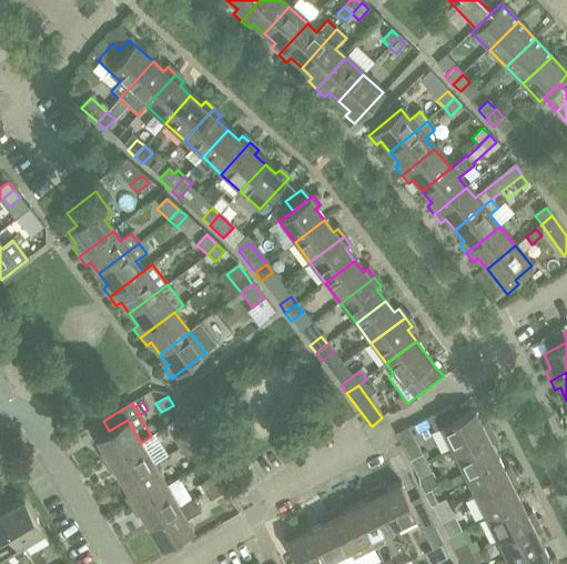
[(212,435),(225,427),(211,404),(198,412),(212,435)]
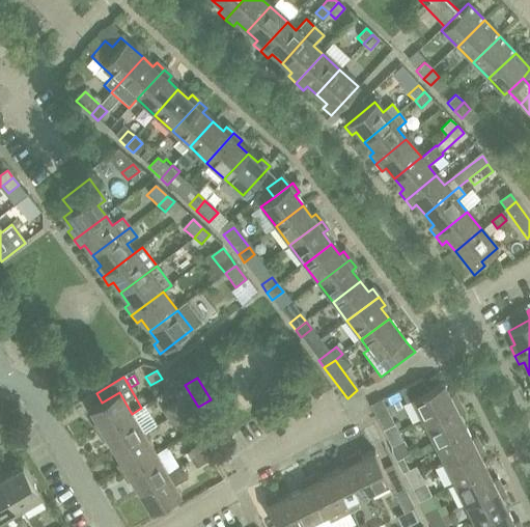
[(406,404),(413,399),(423,421),(458,404),(454,394),(449,396),(443,384),(427,391),(422,380),(399,391),(406,404)]
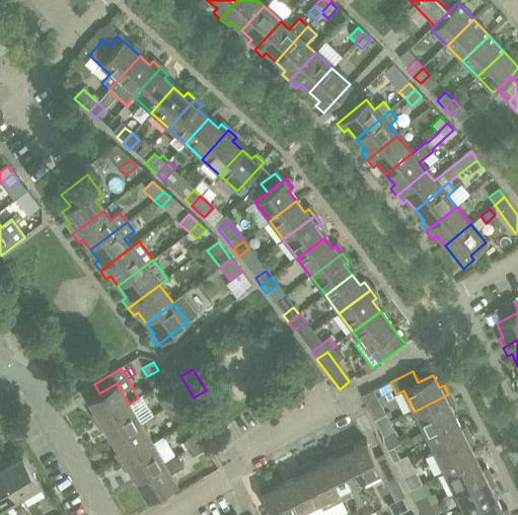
[(90,416),(95,424),(129,405),(117,383),(99,393),(87,400),(94,413),(90,416)]
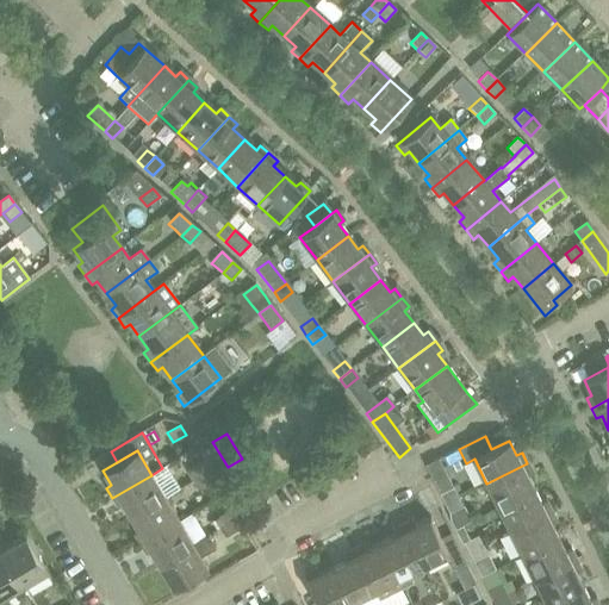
[(190,471),(196,480),(209,472),(203,463),(190,471)]
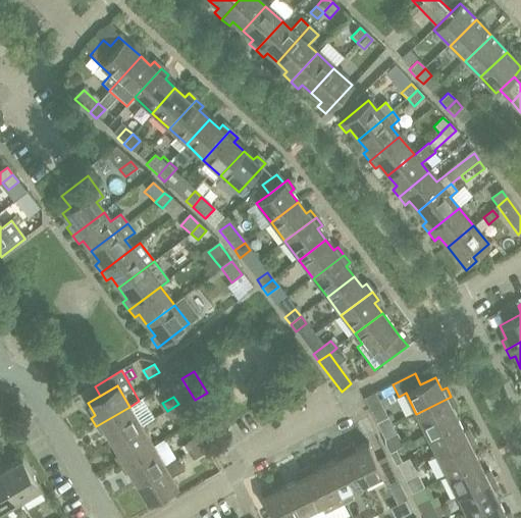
[(383,405),(380,399),(374,403),(382,420),(406,409),(400,397),(383,405)]
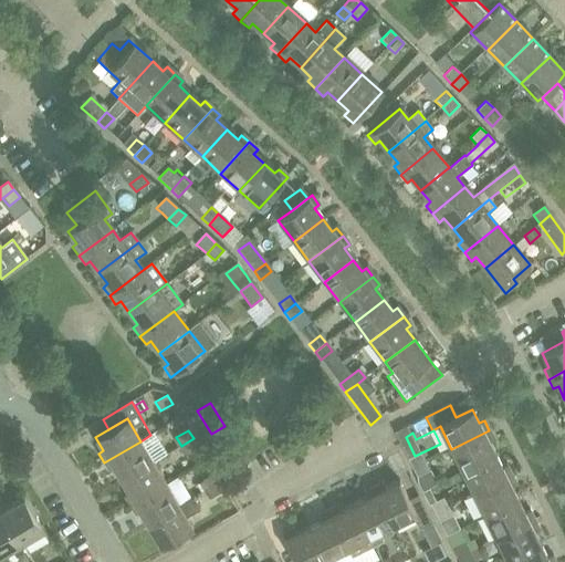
[(489,430),(451,449),(462,471),(495,455),(489,443),(494,439),(489,430)]
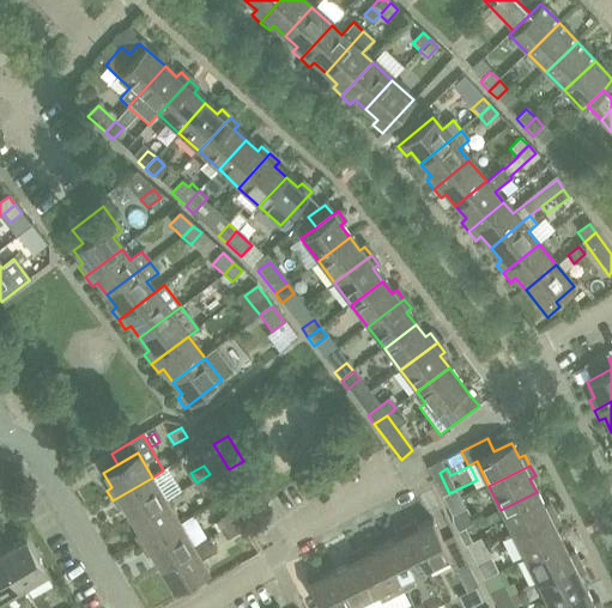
[(210,474),(197,482),(201,492),(214,484),(210,474)]
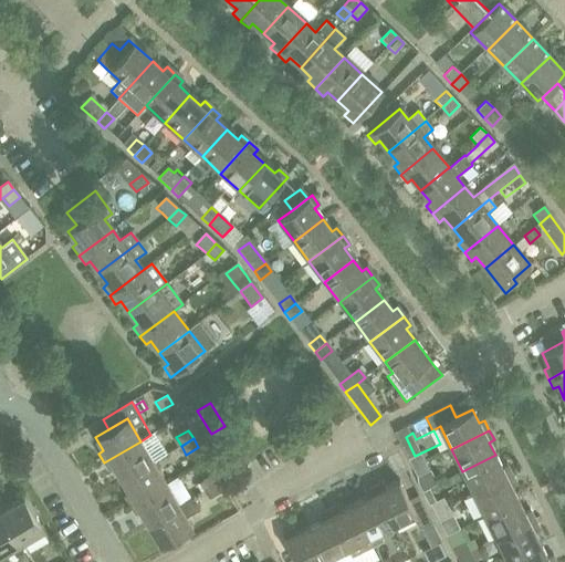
[(140,441),(104,462),(110,472),(114,469),(122,481),(154,462),(140,441)]
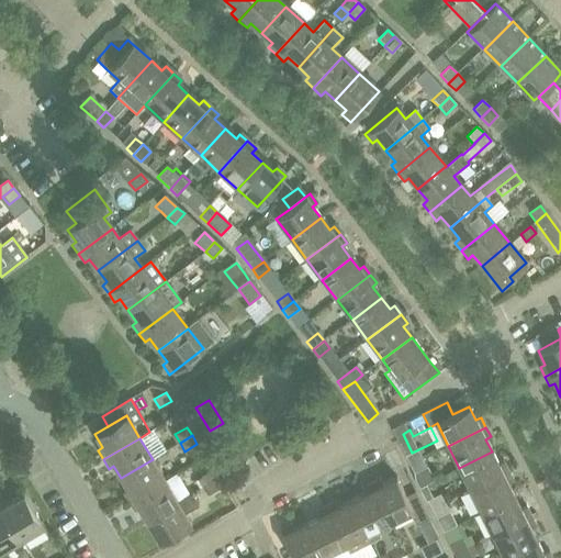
[(404,457),(408,466),(422,459),(417,450),(404,457)]
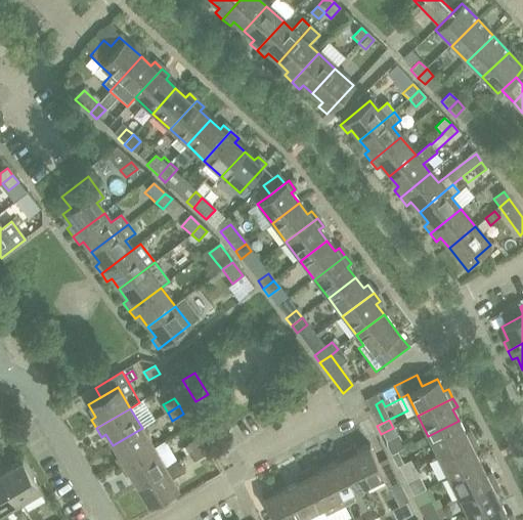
[(459,421),(428,436),(438,458),(474,440),(469,431),(465,433),(459,421)]
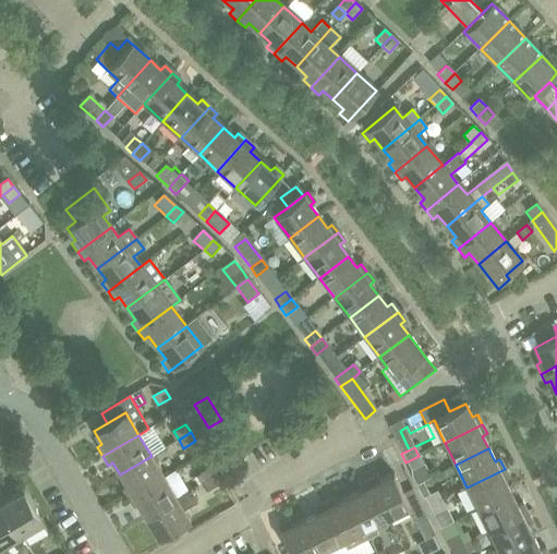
[(152,456),(120,474),(128,486),(122,490),(128,498),(164,478),(152,456)]
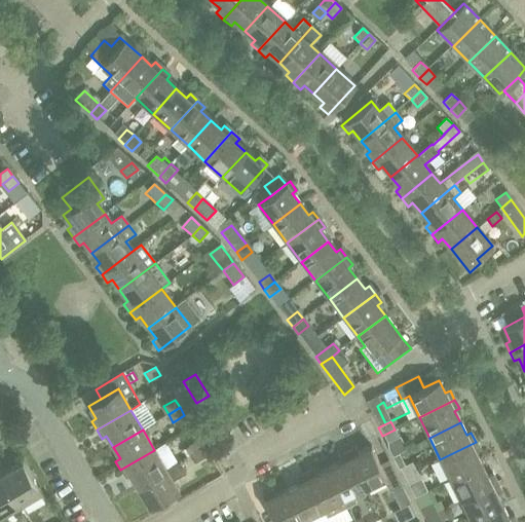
[(395,430),(382,436),(386,444),(399,438),(395,430)]
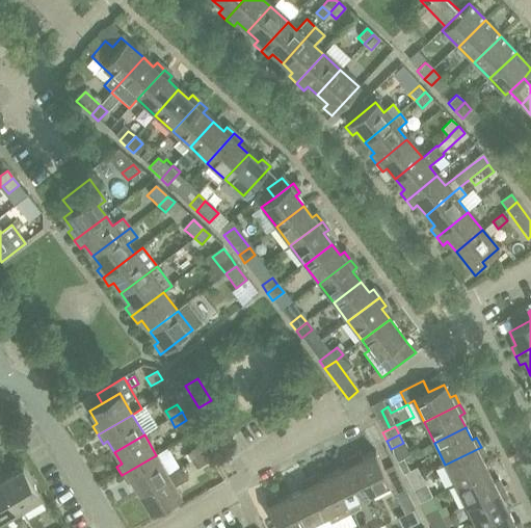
[(190,451),(194,459),(206,453),(202,445),(190,451)]
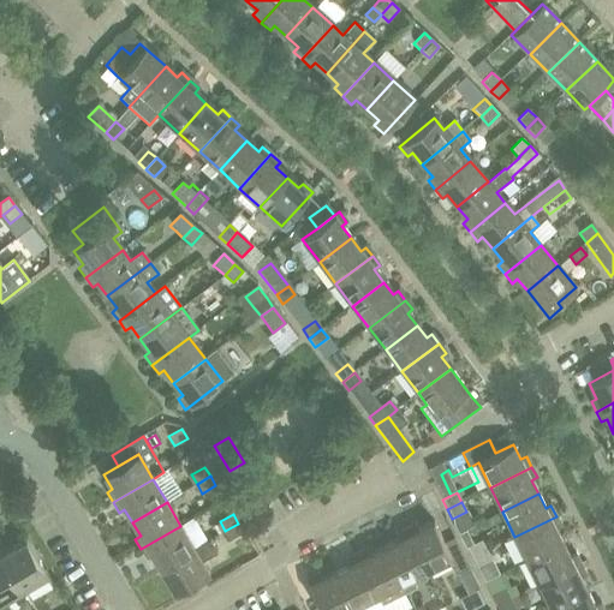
[(556,516),(514,537),(528,561),(562,543),(555,530),(561,526),(556,516)]
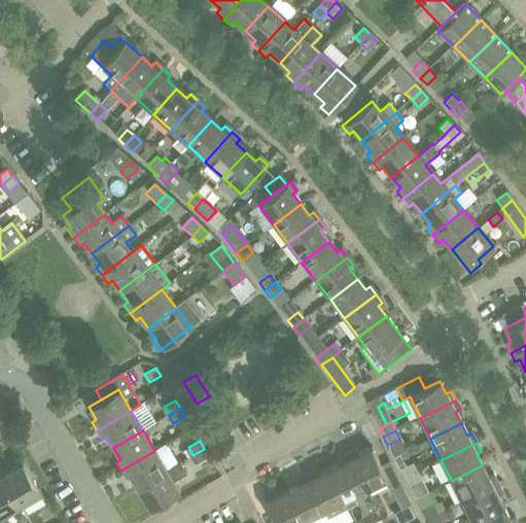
[(204,449),(193,455),(198,463),(209,456),(204,449)]
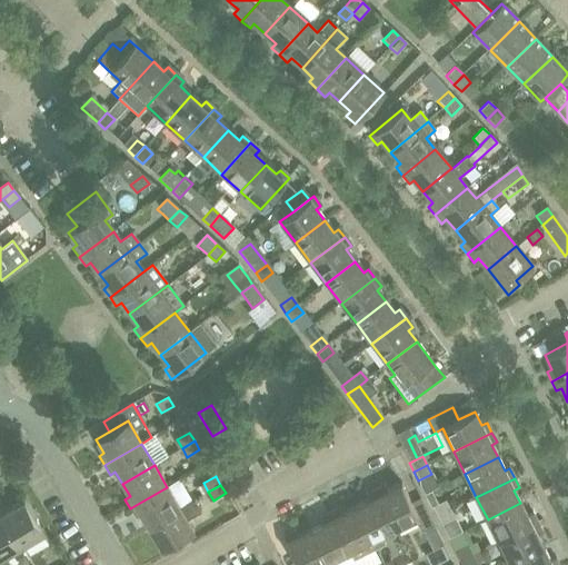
[(385,486),(375,492),(394,529),(414,519),(421,534),(434,527),(420,499),(410,504),(401,485),(387,492),(385,486)]
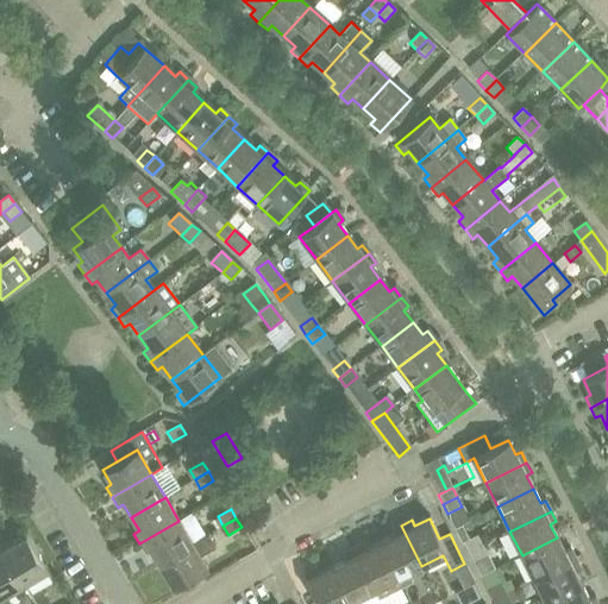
[(179,521),(139,543),(145,554),(151,551),(158,564),(193,543),(179,521)]
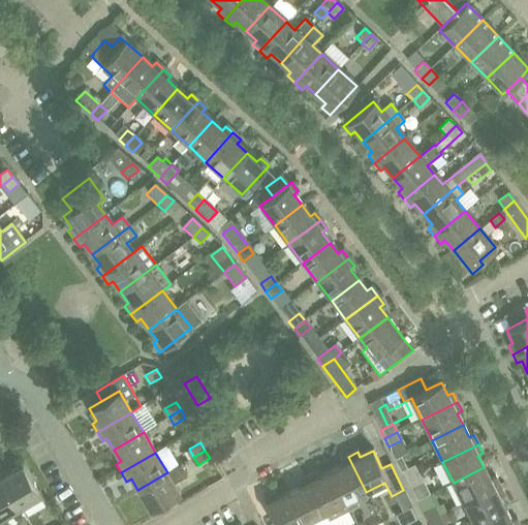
[(342,466),(330,471),(345,502),(366,492),(348,457),(339,461),(342,466)]
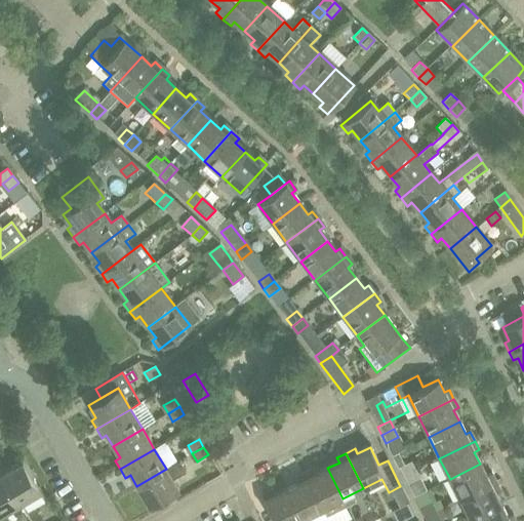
[(22,463),(0,475),(21,510),(42,496),(39,491),(38,491),(22,463)]
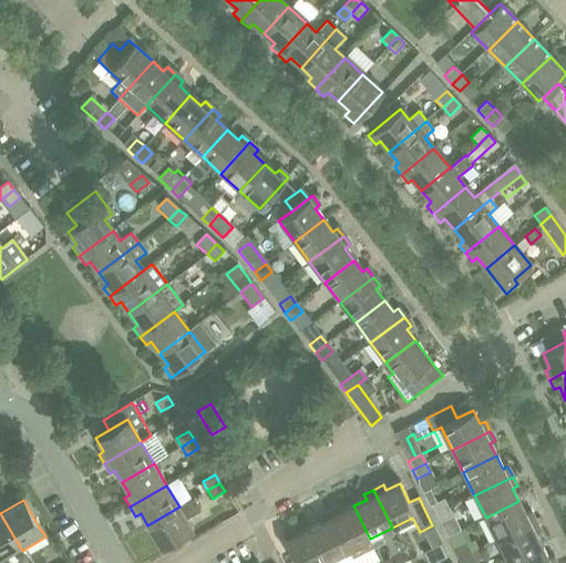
[(179,507),(147,525),(164,553),(176,545),(174,541),(193,530),(186,519),(201,511),(193,500),(179,508),(179,507)]
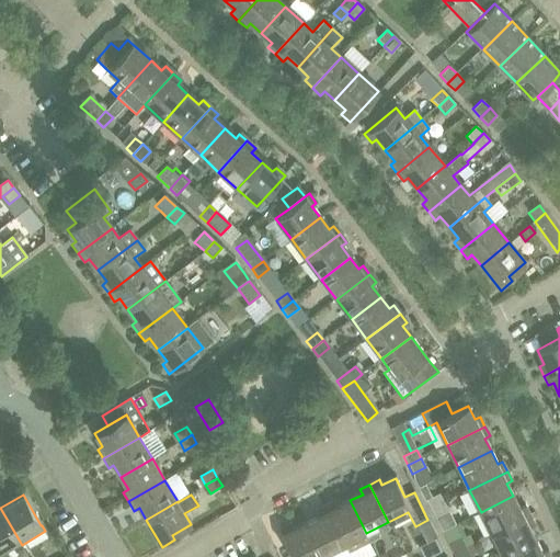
[(426,501),(431,509),(443,503),(438,495),(426,501)]
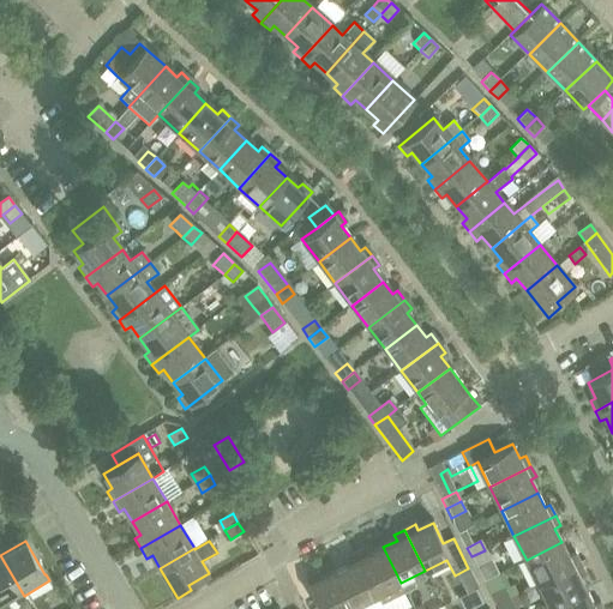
[(562,542),(527,560),(539,585),(580,564),(575,554),(569,556),(562,542)]
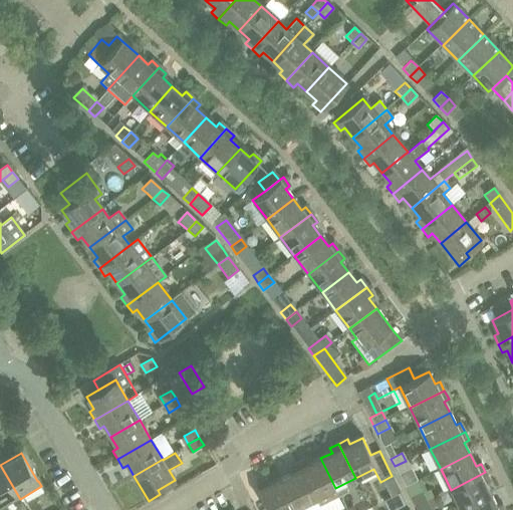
[(306,460),(297,464),(314,498),(314,499),(318,507),(339,497),(335,488),(320,458),(308,464),(306,460)]
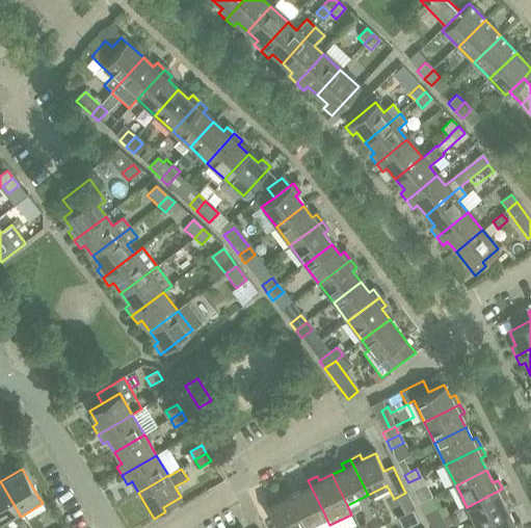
[(420,477),(408,482),(413,491),(424,485),(420,477)]
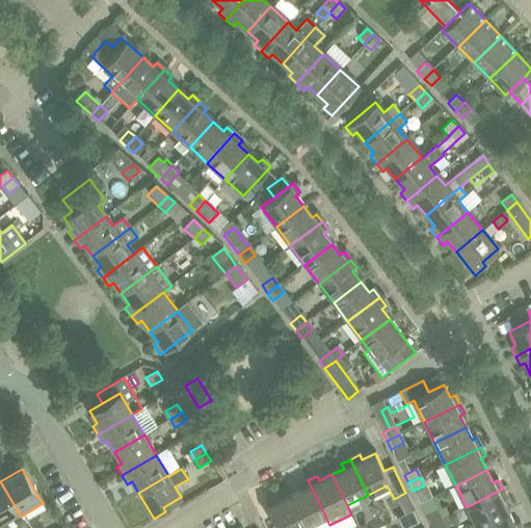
[(301,490),(289,496),(304,527),(325,517),(325,516),(308,480),(299,484),(301,490)]
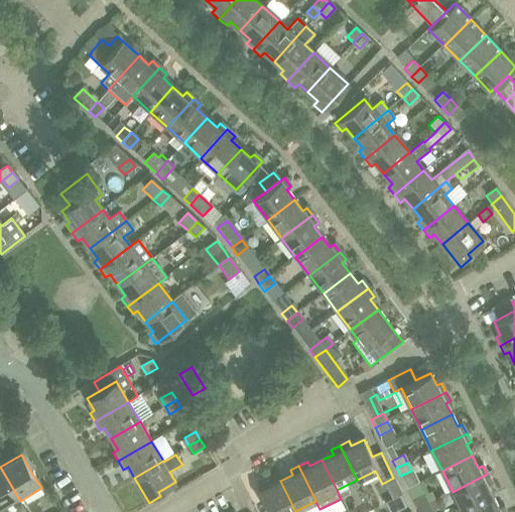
[(0,467),(0,510),(0,511),(3,511),(20,501),(0,467)]
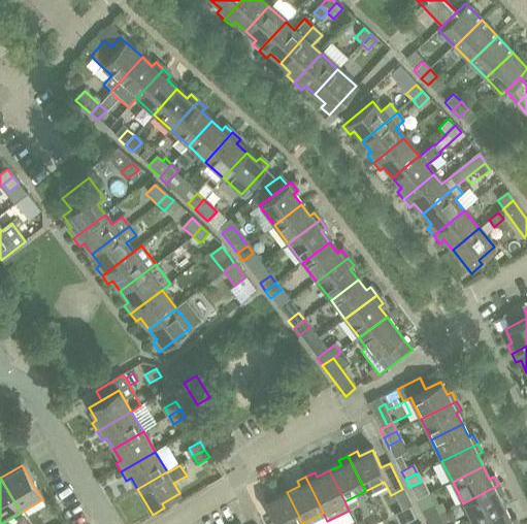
[(498,485),(463,503),(472,523),(475,523),(504,509),(498,496),(503,494),(498,485)]
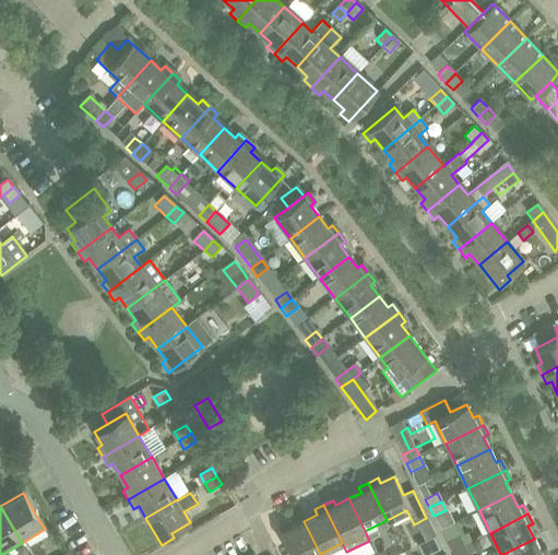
[(320,554),(304,521),(292,528),(288,522),(279,528),(292,554),(320,554)]
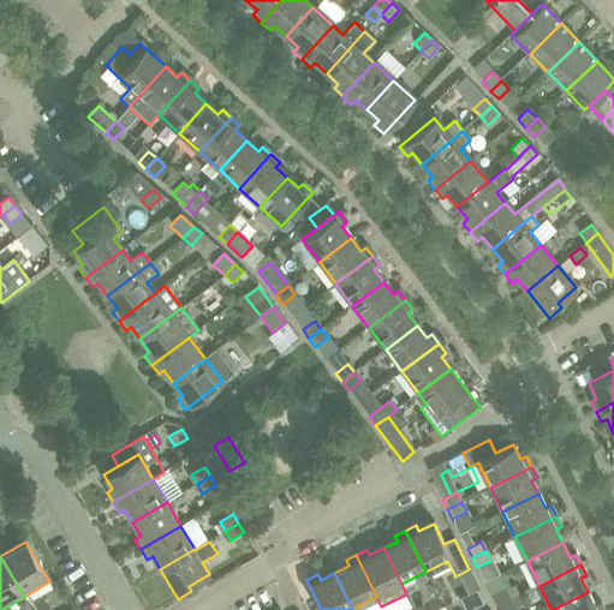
[(492,598),(496,606),(511,600),(506,590),(492,598)]
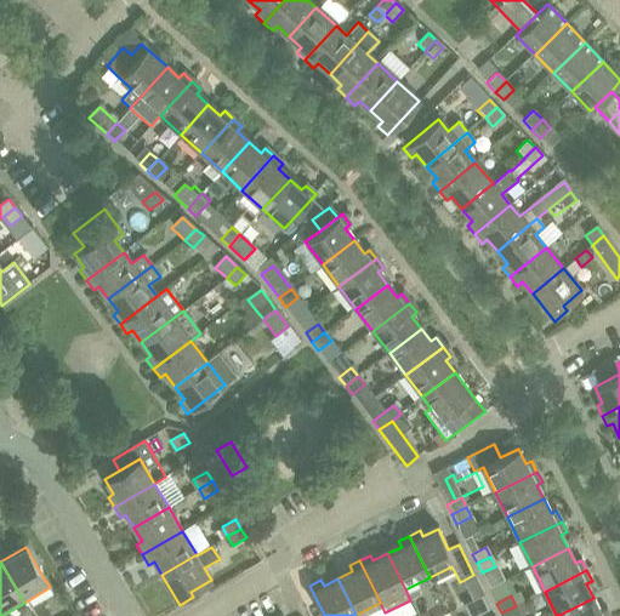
[(481,597),(464,606),(468,615),(479,615),(488,610),(481,597)]
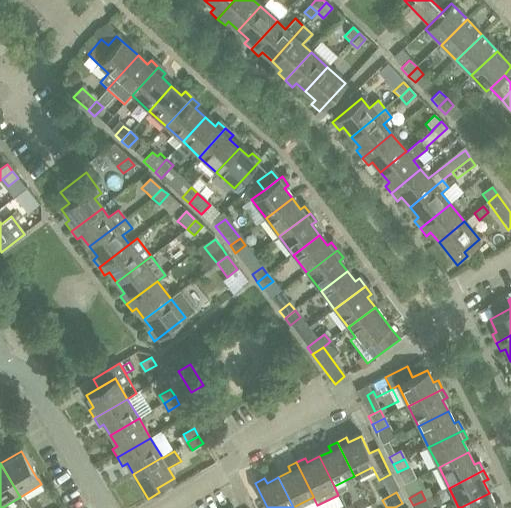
[(489,493),(461,507),(502,507),(499,502),(495,505),(489,493)]
